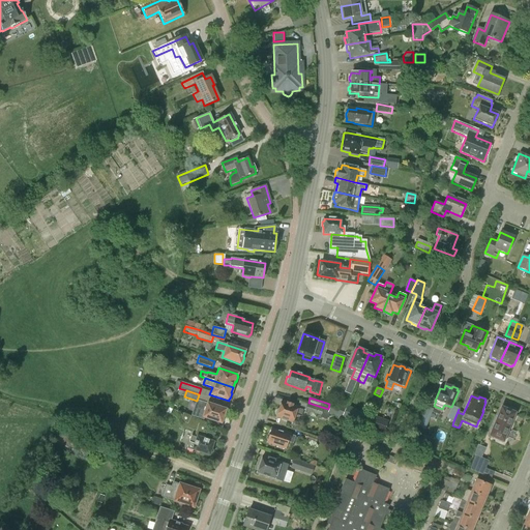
[(226,410),(199,401),(196,408),(204,411),(202,417),(221,423),(222,421),(224,420),(224,417),(224,416),(226,410)]
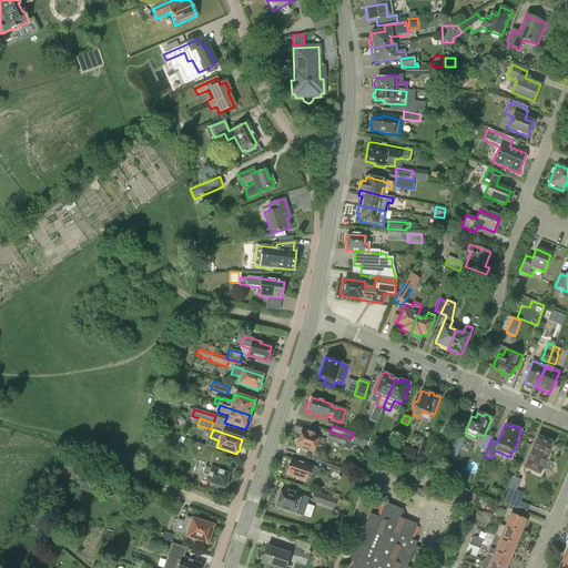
[(296,446),(296,448),(314,454),(314,453),(316,453),(318,447),(321,448),(321,447),(323,447),(325,440),(320,439),(320,437),(302,430),(298,438),(296,439),(295,444),(296,446)]
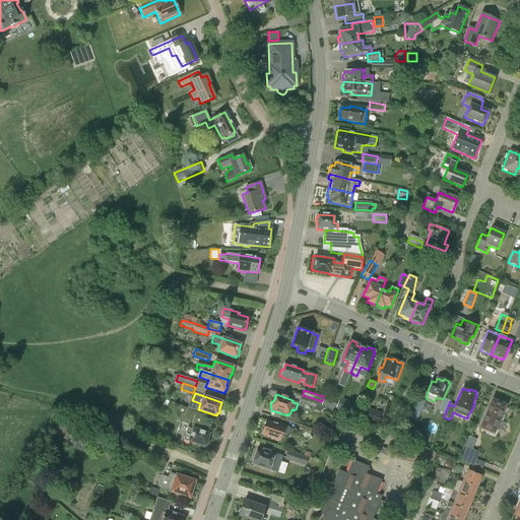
[(332,396),(331,398),(325,396),(321,405),(335,411),(339,399),(332,396)]
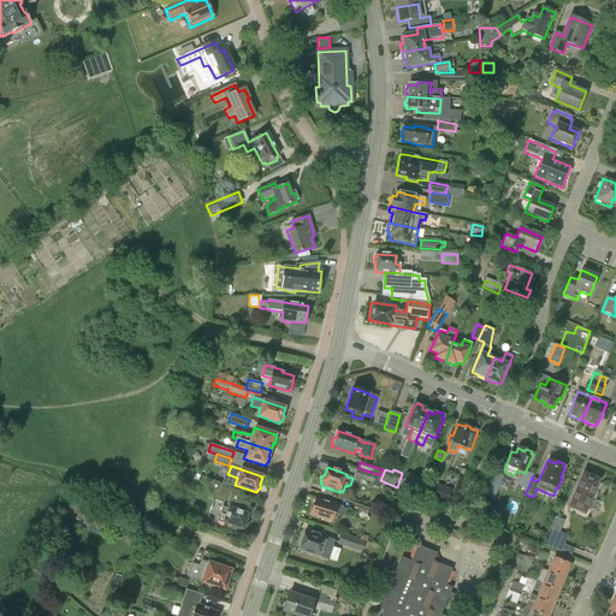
[(373,484),(375,477),(357,471),(355,478),(373,484)]
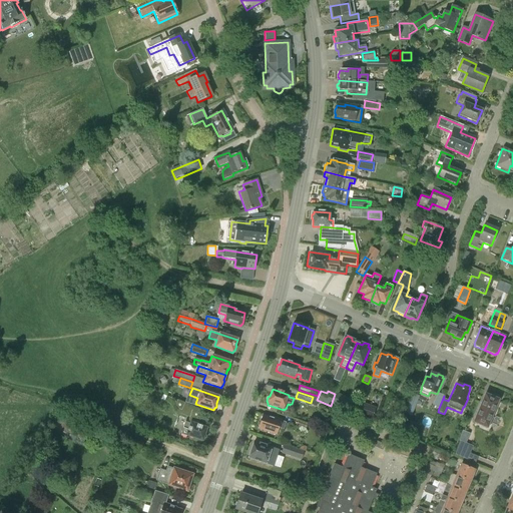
[(418,397),(413,395),(412,395),(404,414),(411,417),(415,406),(418,397)]
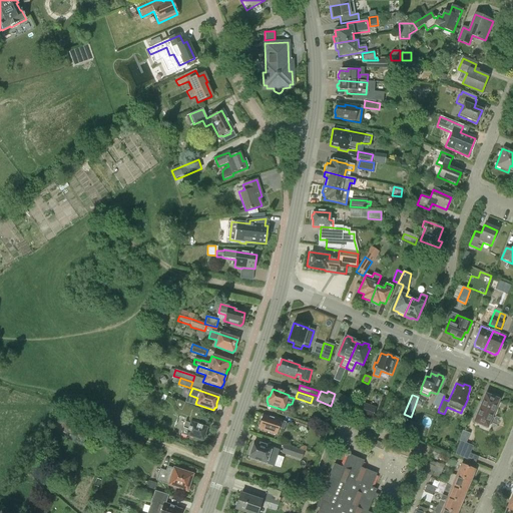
[(477,412),(478,413),(474,423),(481,426),(481,427),(487,430),(490,424),(489,423),(498,400),(485,395),(481,405),(480,405),(477,412)]
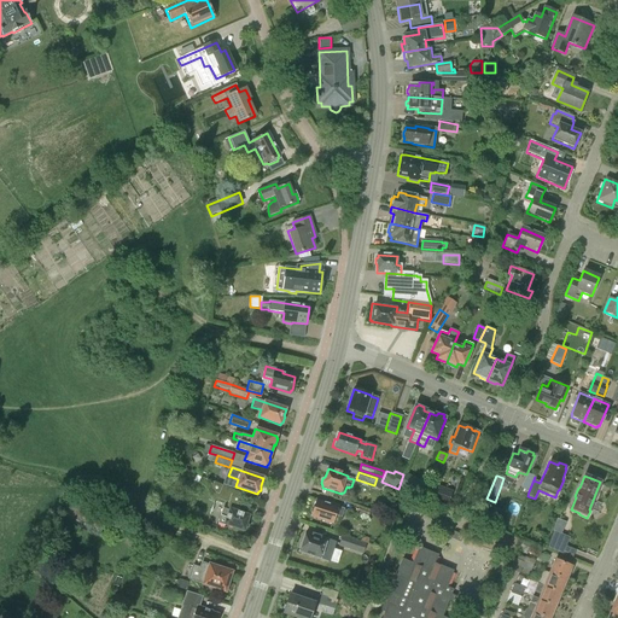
[(404,478),(400,488),(419,495),(423,487),(404,478)]
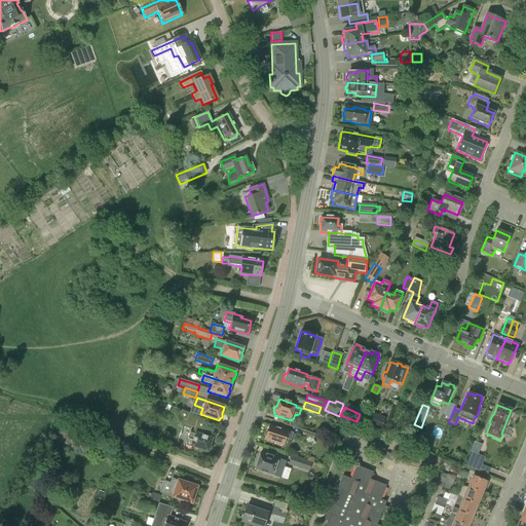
[(181,422),(194,426),(192,434),(189,433),(187,440),(191,442),(190,446),(208,452),(208,450),(210,450),(211,449),(212,448),(212,447),(211,446),(210,445),(212,439),(202,437),(203,435),(202,433),(200,431),(204,420),(182,410),(179,417),(182,418),(181,422)]
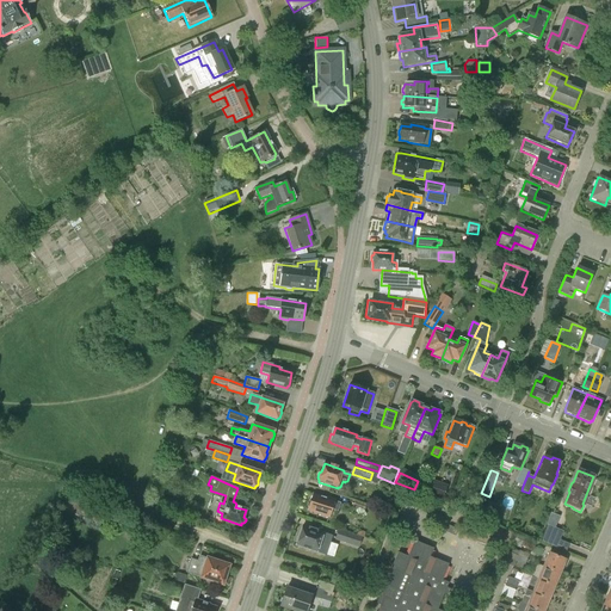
[(443,489),(426,482),(423,492),(439,499),(443,489)]
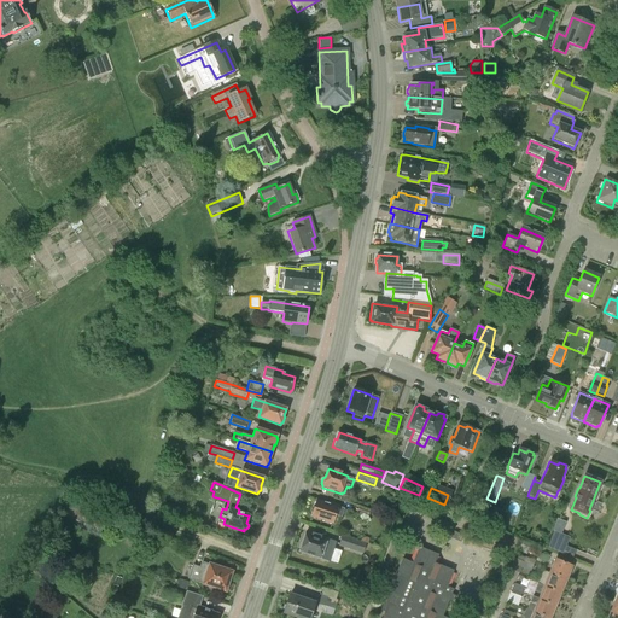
[(312,517),(333,524),(336,517),(342,519),(344,511),(339,508),(339,506),(328,502),(328,505),(316,501),(314,508),(313,509),(310,513),(312,516),(312,517)]
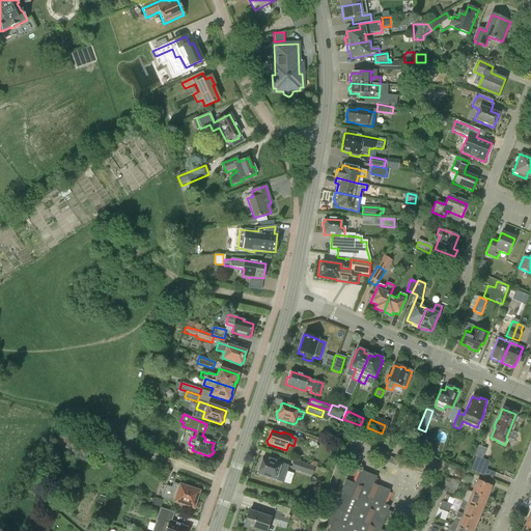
[(256,473),(257,473),(257,474),(274,480),(274,479),(281,482),(286,466),(279,464),(279,463),(274,462),(274,460),(267,458),(267,459),(262,457),(259,467),(258,467),(256,473)]
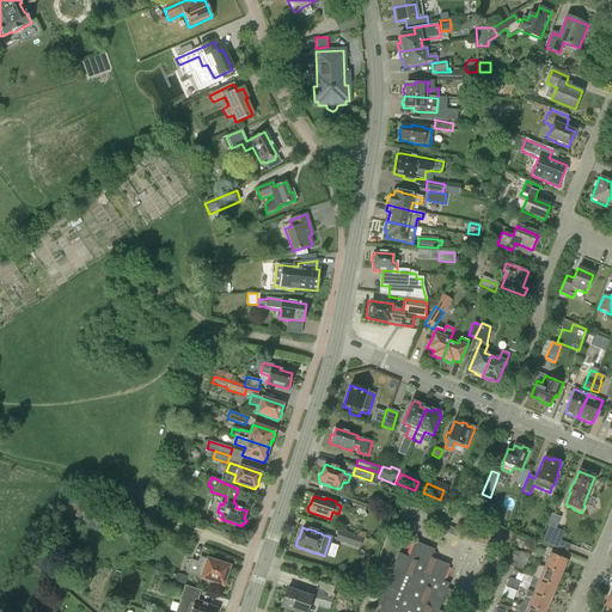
[(447,533),(457,538),(459,531),(450,527),(447,533)]
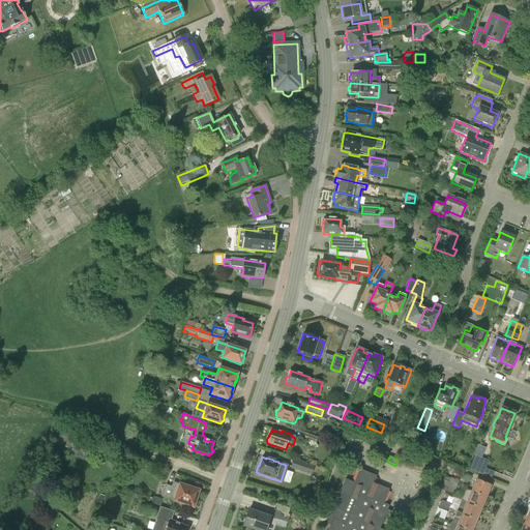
[(293,460),(290,468),(300,471),(303,463),(293,460)]
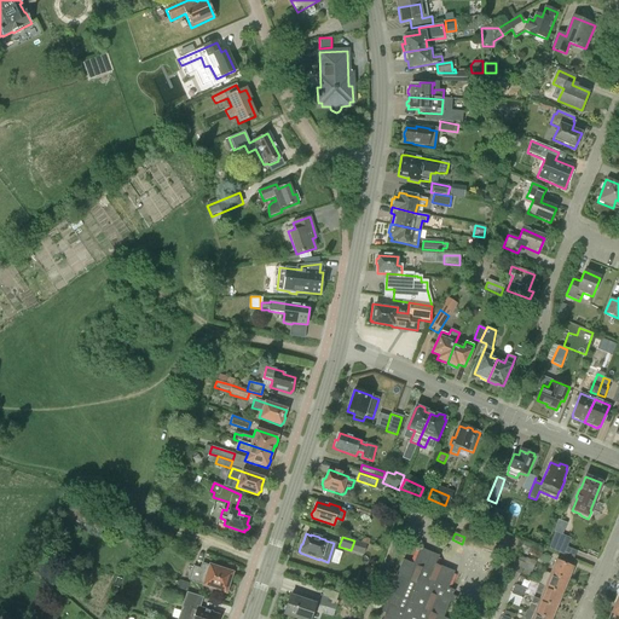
[(521,542),(519,549),(538,557),(542,550),(521,542)]
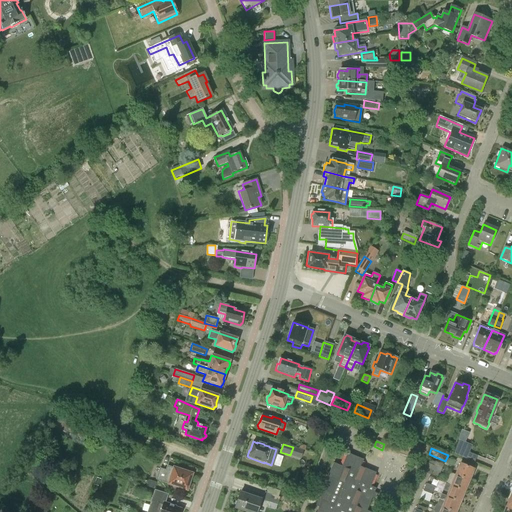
[(464,452),(455,448),(452,455),(462,458),(464,452)]
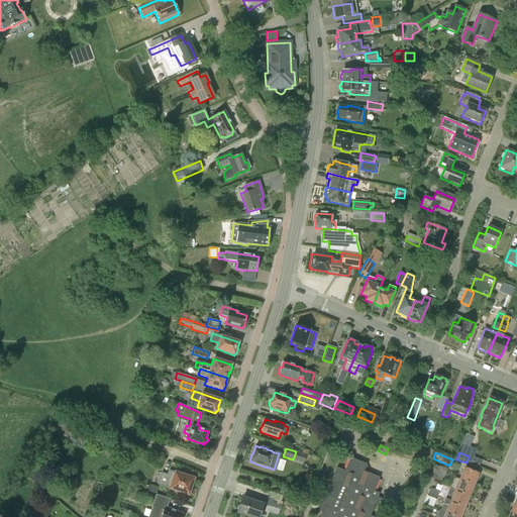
[(373,516),(371,516),(376,502),(379,503),(380,498),(378,498),(380,494),(374,491),(380,478),(365,472),(367,464),(350,457),(345,472),(337,468),(319,511),(322,512),(319,516),(373,516)]
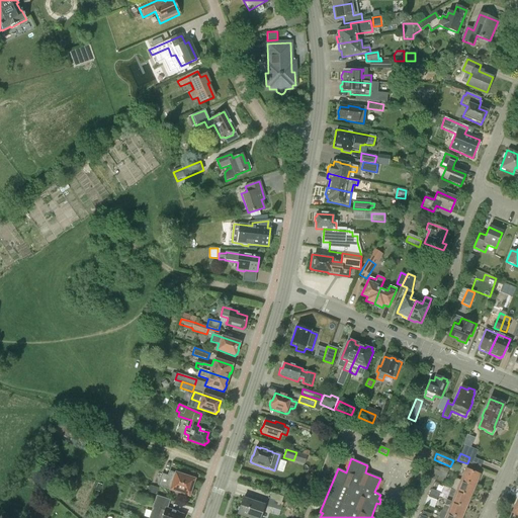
[(435,466),(433,469),(438,471),(446,475),(448,470),(440,467),(440,468),(435,466)]
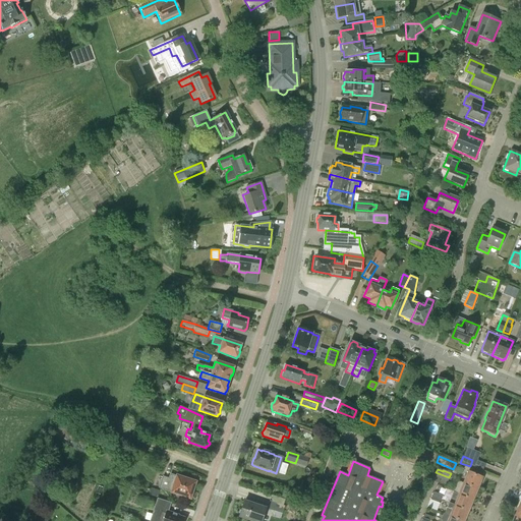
[(469,472),(464,483),(477,489),(482,478),(469,472)]
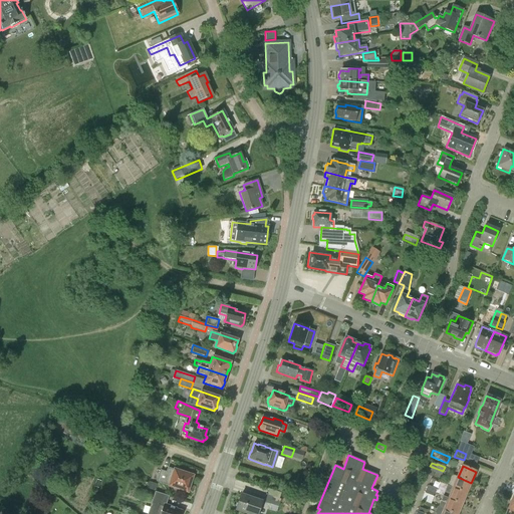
[(160,471),(157,482),(187,492),(188,490),(190,490),(191,487),(190,485),(193,476),(173,469),(173,470),(167,468),(166,473),(160,471)]
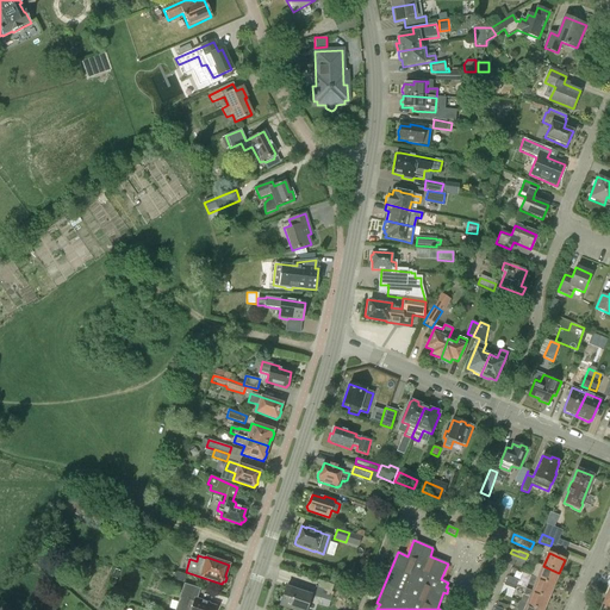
[(543,566),(537,579),(554,585),(559,573),(543,566)]
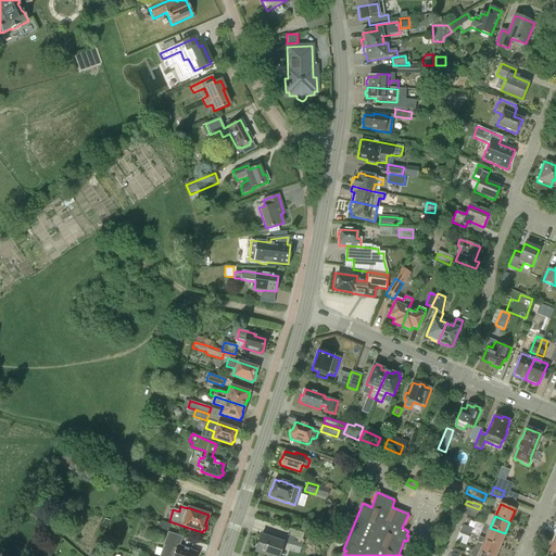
[(161,521),(159,528),(166,531),(168,525),(161,521)]
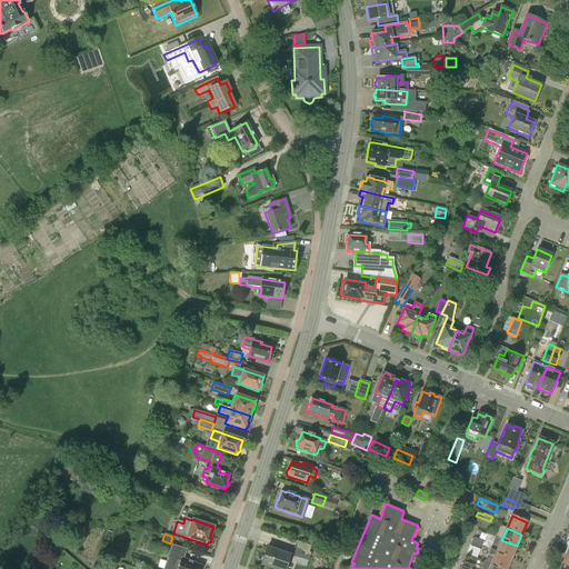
[(496,537),(490,549),(511,558),(517,546),(501,540),(496,537)]
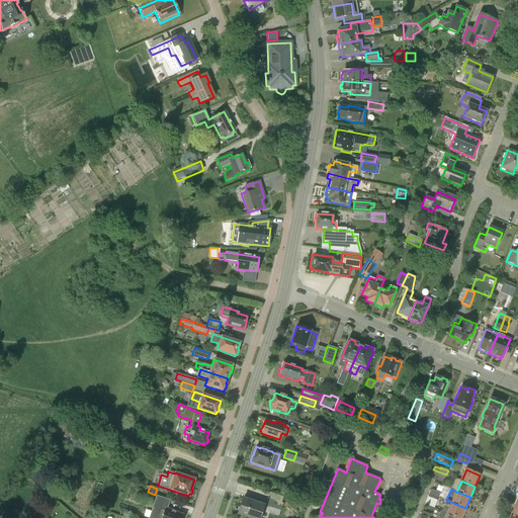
[(152,498),(153,496),(142,493),(140,501),(152,505),(154,498),(152,498)]
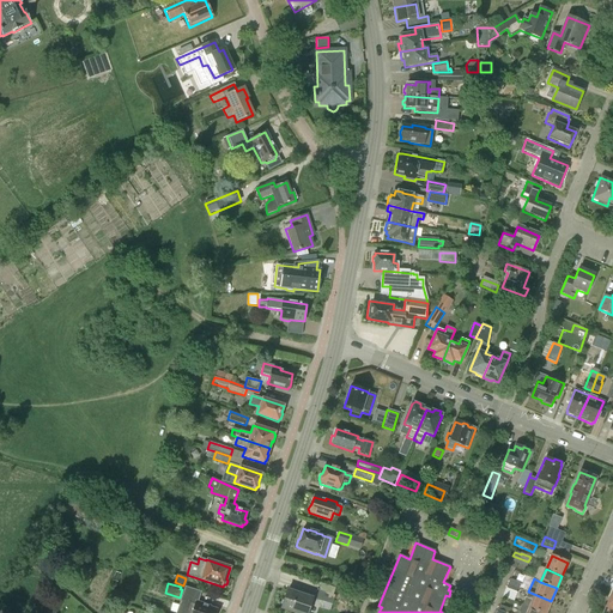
[(287,590),(281,608),(295,612),(307,612),(313,599),(287,590)]
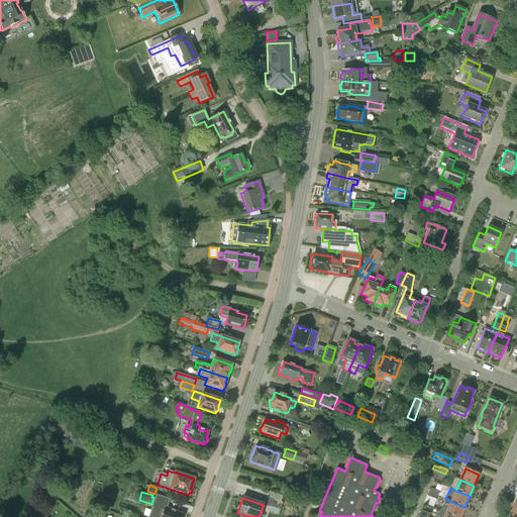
[(269,498),(267,506),(272,508),(271,512),(279,515),(283,503),(269,498)]
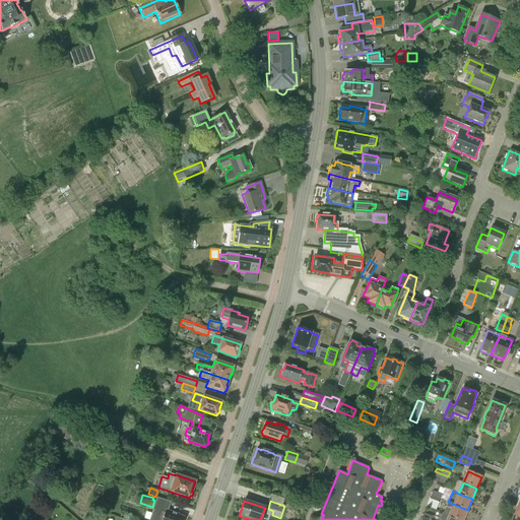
[(460,519),(463,519),(467,510),(448,502),(444,513),(460,519)]
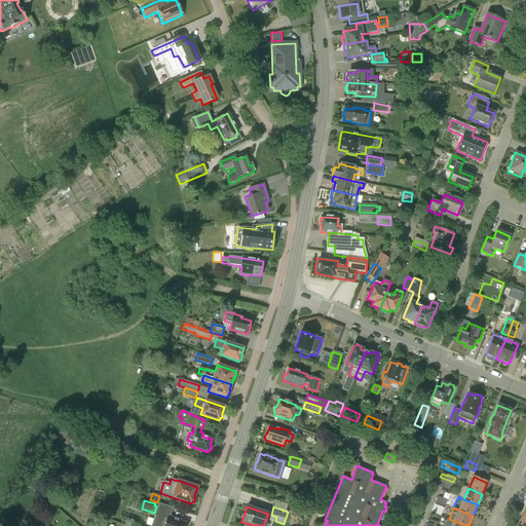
[(158,525),(184,525),(186,523),(181,522),(181,520),(167,516),(166,519),(161,517),(158,525)]
